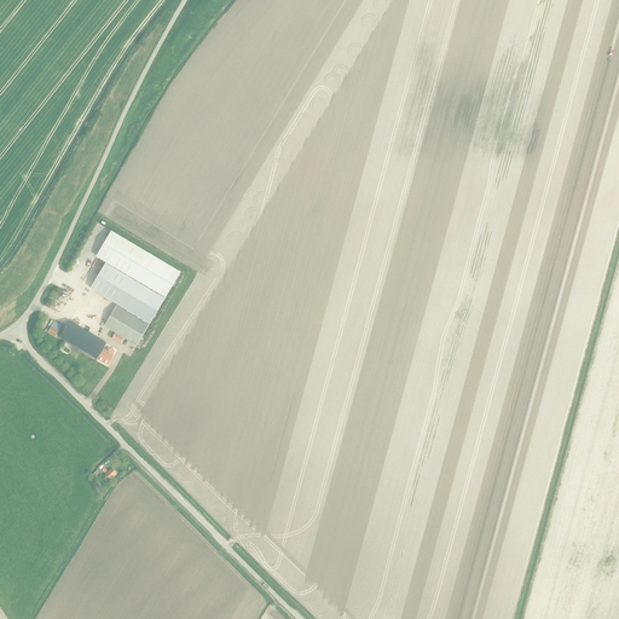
[(92,289),(150,323),(179,271),(111,232),(97,256),(108,262),(92,289)]
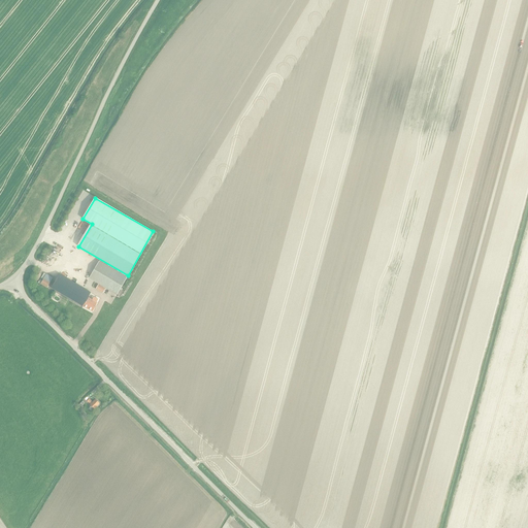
[(90,278),(117,294),(127,276),(100,261),(90,278)]
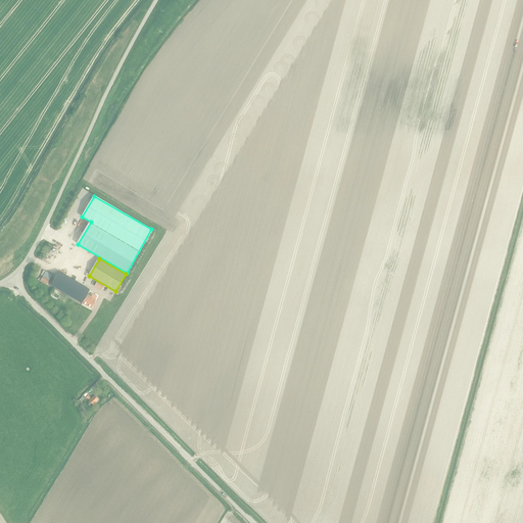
[(91,293),(90,296),(87,294),(89,289),(58,271),(50,285),(81,303),(91,308),(95,299),(96,296),(92,294),(92,293),(91,293)]
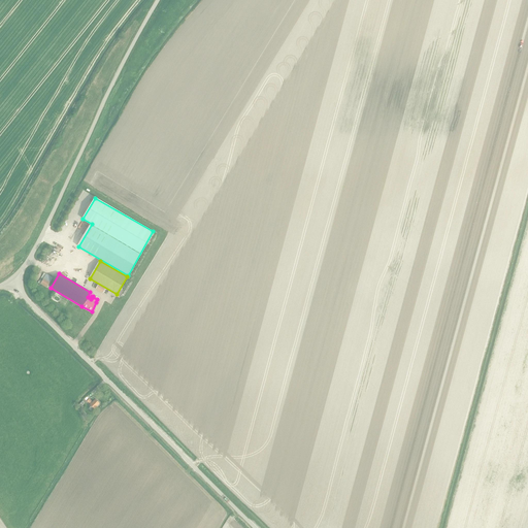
[(40,284),(46,288),(53,277),(45,274),(40,284)]
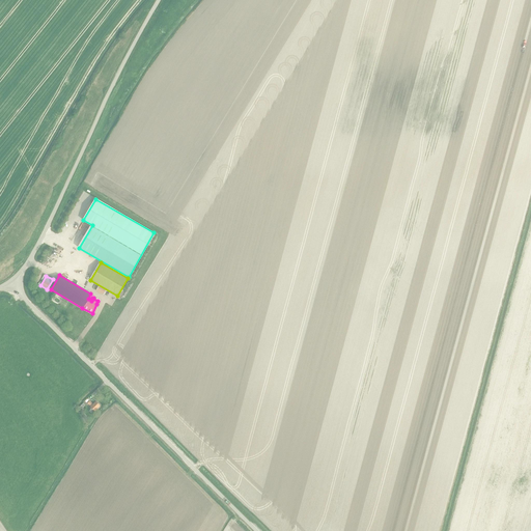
[(96,401),(93,404),(90,400),(87,403),(91,407),(90,407),(94,411),(101,406),(96,401)]
